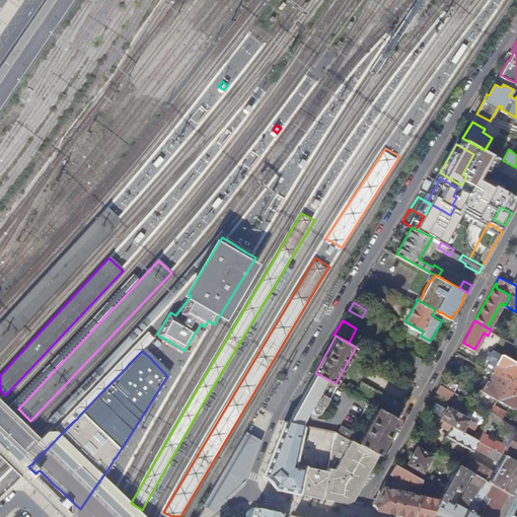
[(491,362),(488,368),(493,371),(509,380),(516,365),(516,360),(503,352),(501,355),(497,353),(492,353),(490,358),(491,362)]
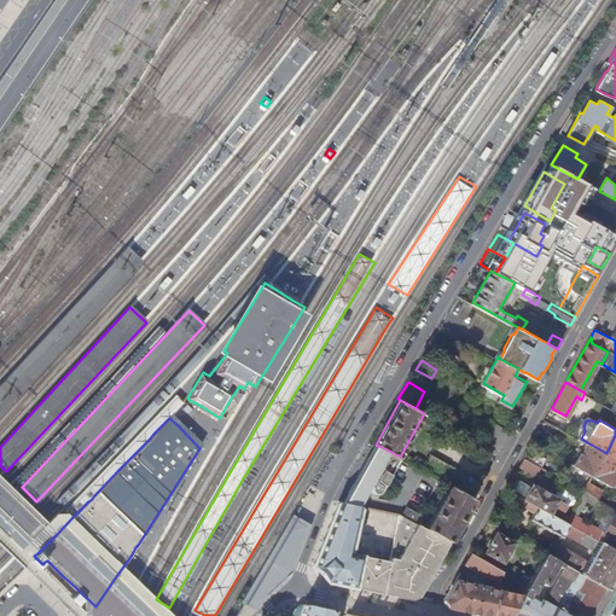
[(497,422),(483,446),(499,454),(512,430),(497,422)]
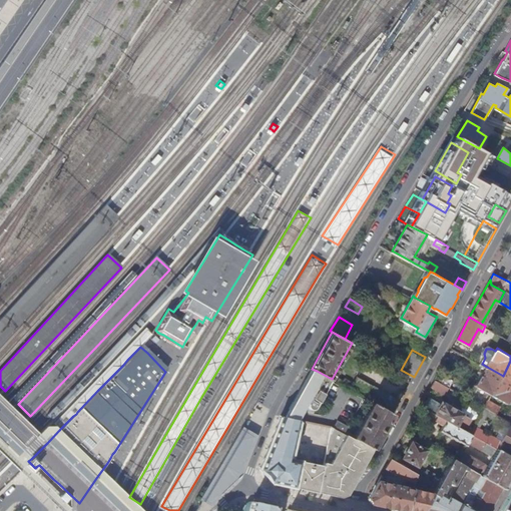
[(476,385),(492,394),(503,376),(487,367),(476,385)]
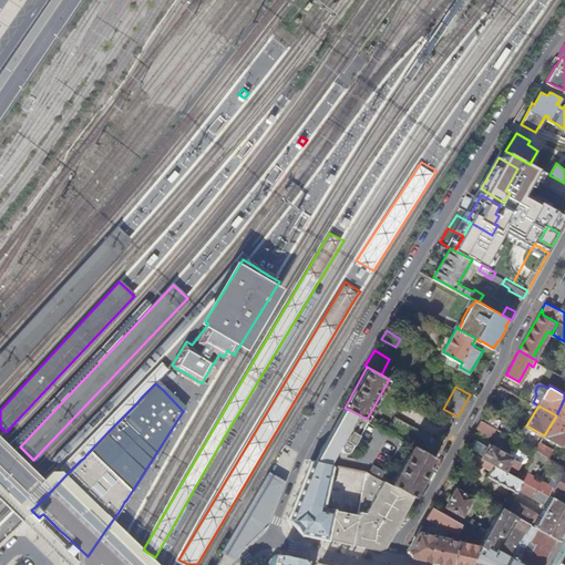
[(337,443),(340,444),(341,448),(342,449),(343,451),(346,451),(348,451),(349,451),(351,449),(353,445),(368,420),(367,419),(350,410),(345,420),(340,418),(321,451),(331,453),(337,443)]
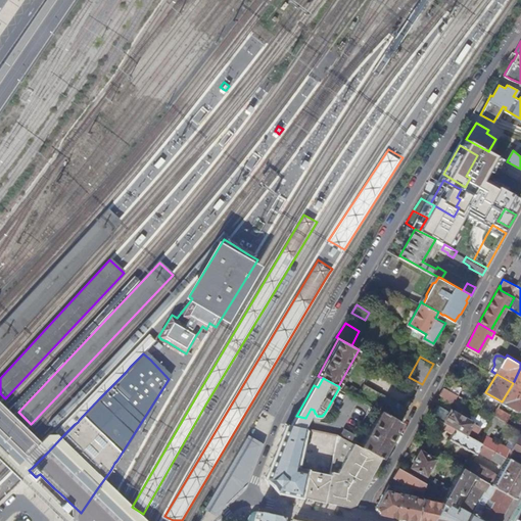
[(463,386),(448,378),(443,386),(458,394),(463,386)]
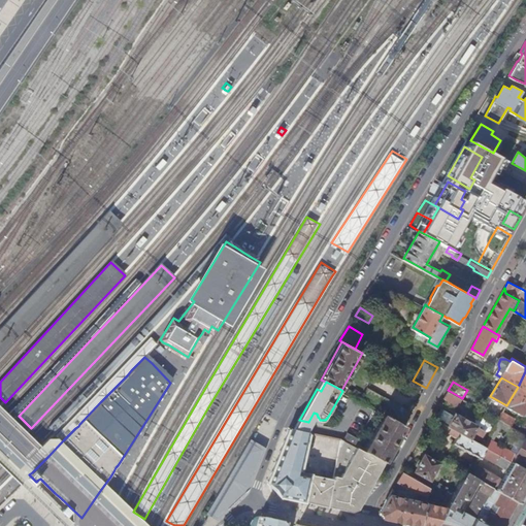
[(363,400),(405,423),(413,411),(369,387),(363,400)]
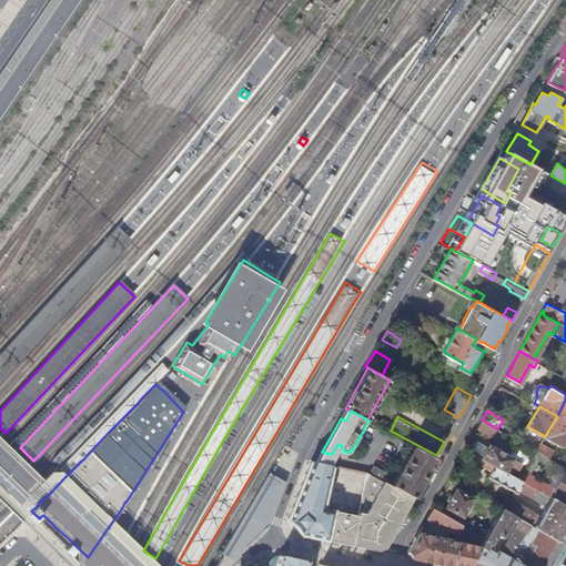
[(565,447),(565,421),(557,416),(545,436),(565,447)]
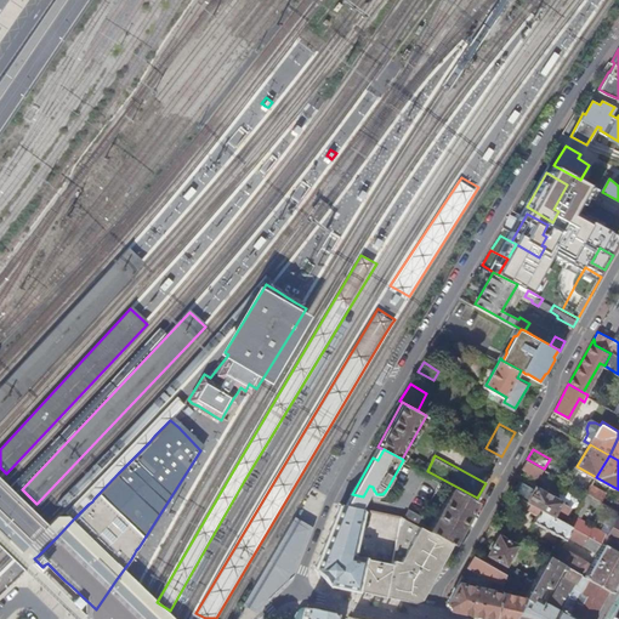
[(420,458),(415,466),(424,471),(427,461),(420,458)]
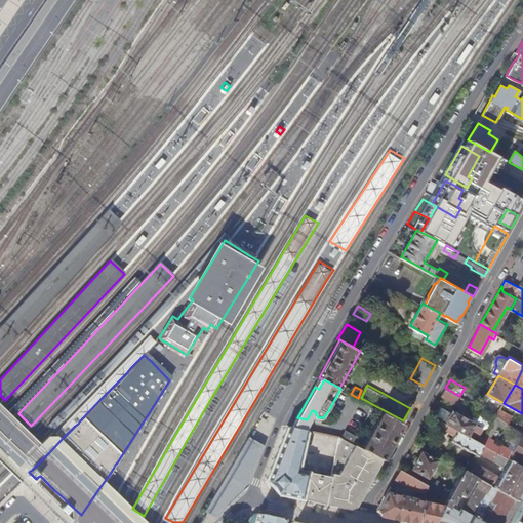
[(456,403),(459,396),(445,388),(441,395),(456,403)]
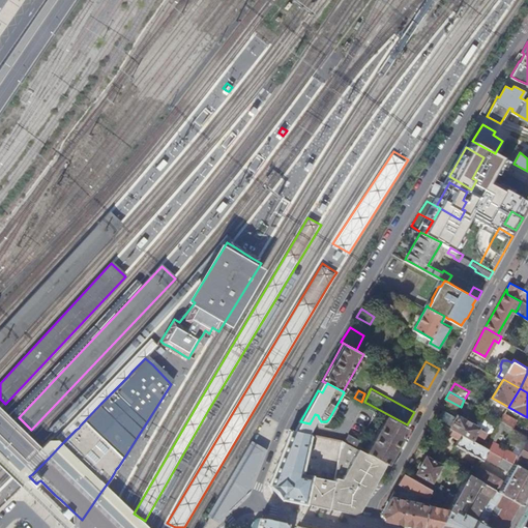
[(458,413),(450,427),(472,439),(473,436),(481,441),(489,431),(458,413)]
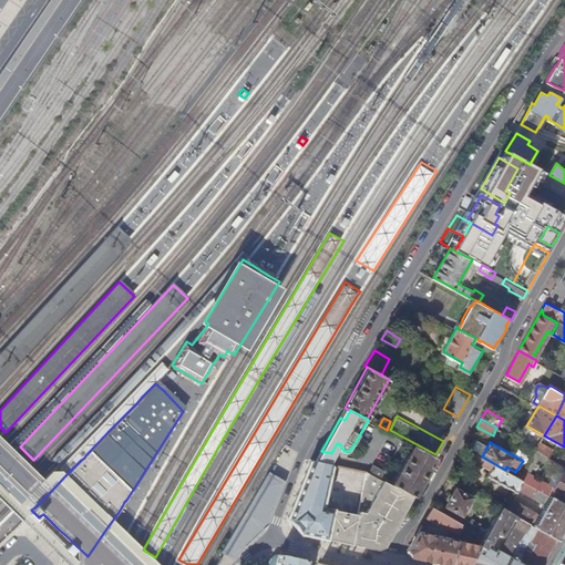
[(554,449),(541,442),(536,450),(550,458),(554,449)]
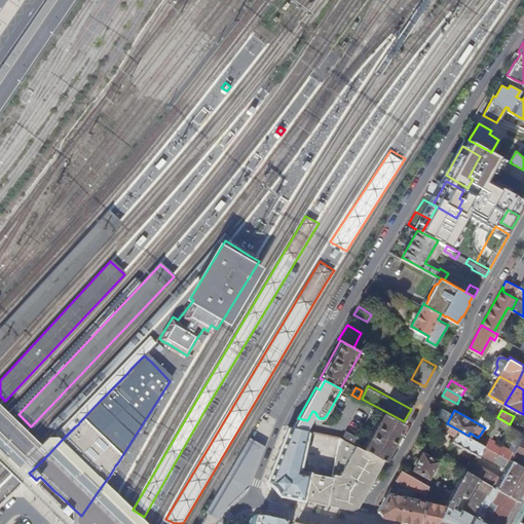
[(384,413),(364,448),(383,458),(391,444),(403,423),(384,413)]
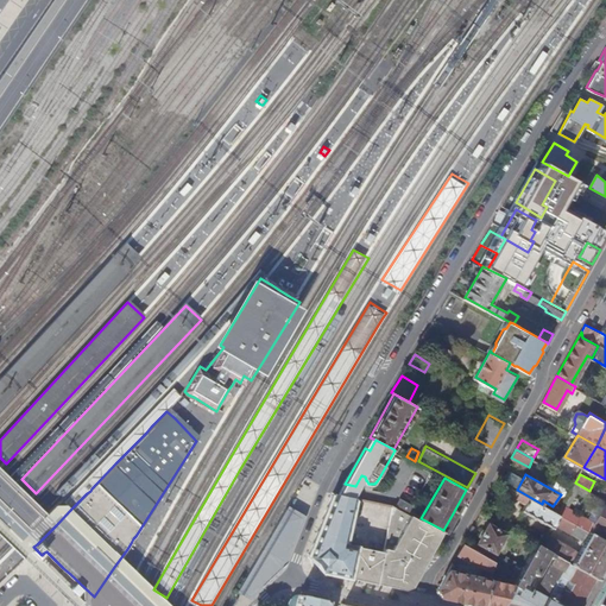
[(595,502),(599,496),(589,491),(575,483),(563,504),(569,506),(578,492),(595,502)]
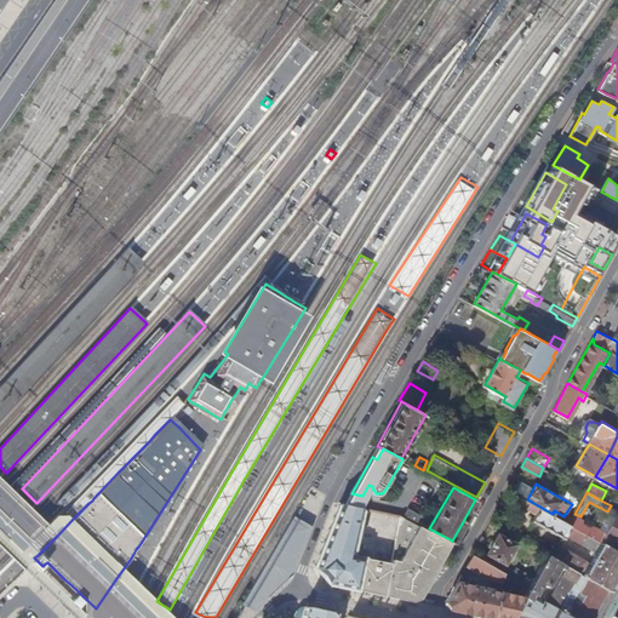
[(533,519),(565,537),(566,538),(570,531),(573,525),(570,524),(553,514),(527,499),(521,496),(518,502),(537,513),(533,519)]
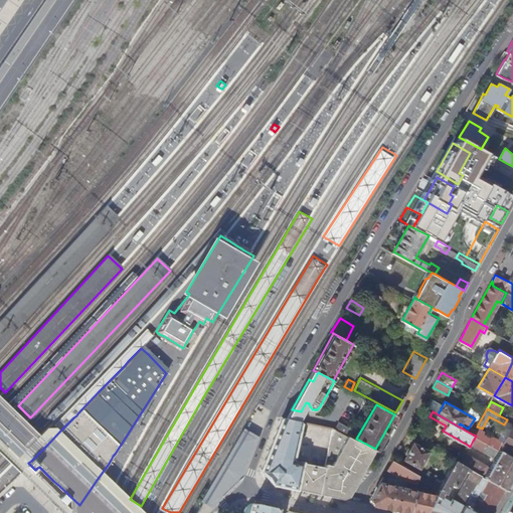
[(294,455),(301,420),(289,417),(283,416),(263,468),(263,469),(263,470),(274,483),(295,487),(320,493),(326,467),(303,462),(304,457),(294,455)]
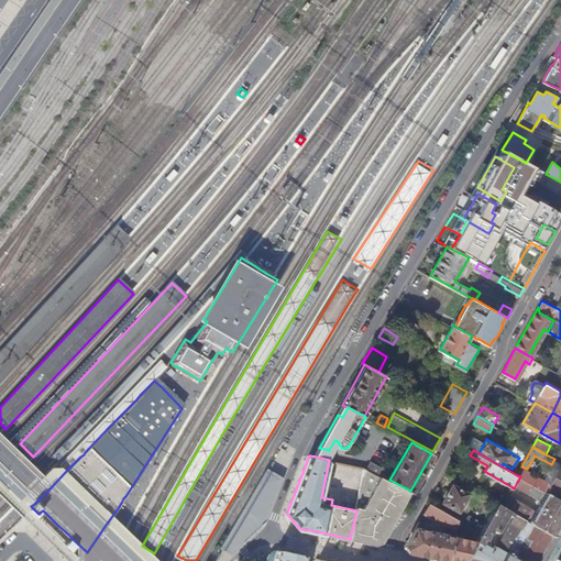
[(373,460),(369,469),(381,474),(385,466),(373,460)]
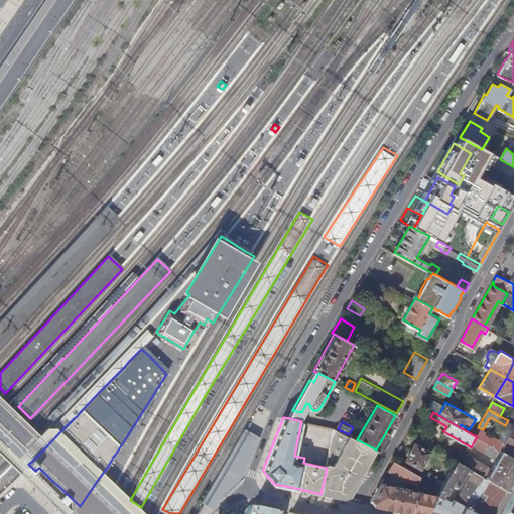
[(350,496),(376,450),(357,439),(349,434),(338,429),(336,427),(327,468),(320,494),(329,495),(345,499),(350,496)]
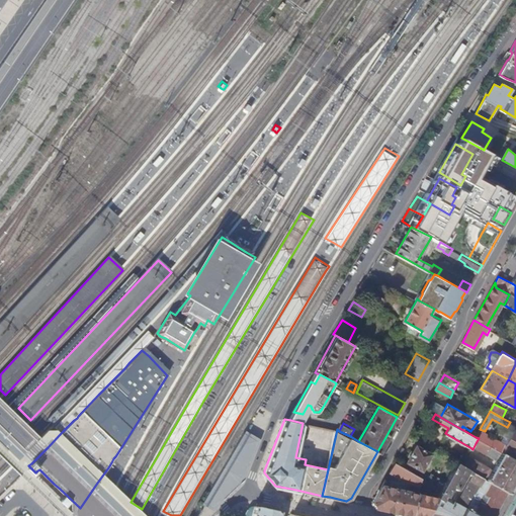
[(506,444),(485,431),(480,429),(476,437),(479,438),(486,442),(492,446),(503,453),(507,447),(505,446),(506,444)]
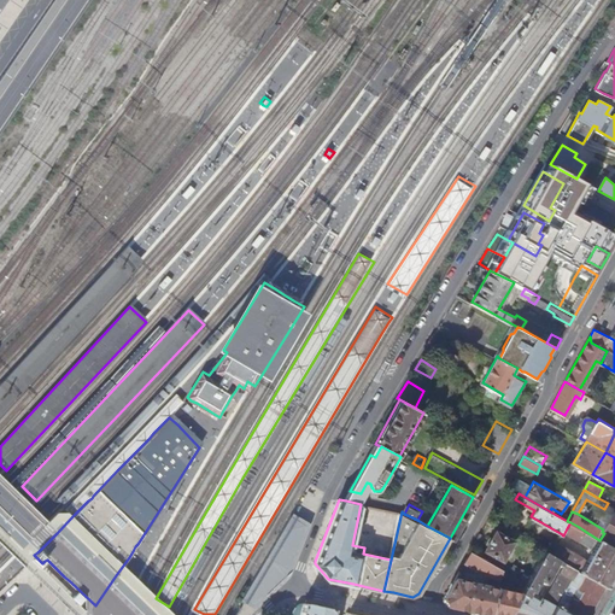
[(614,511),(603,529),(602,532),(604,533),(599,540),(614,548),(614,511)]
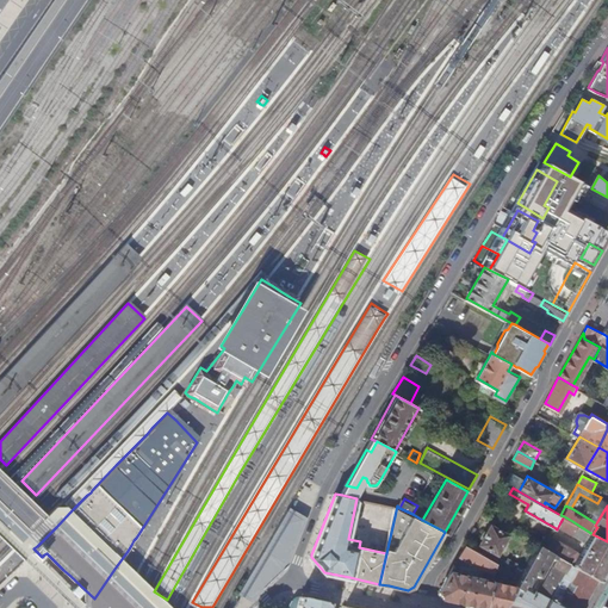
[(301,515),(290,509),(279,526),(267,546),(256,566),(250,575),(248,581),(242,591),(254,600),(256,597),(259,594),(262,591),(267,587),(280,574),(289,565),(301,537),(308,520),(301,515)]
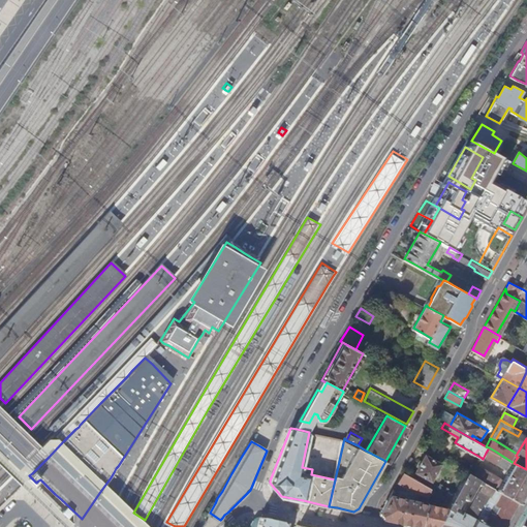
[(493,457),(496,452),(489,447),(486,453),(493,457)]
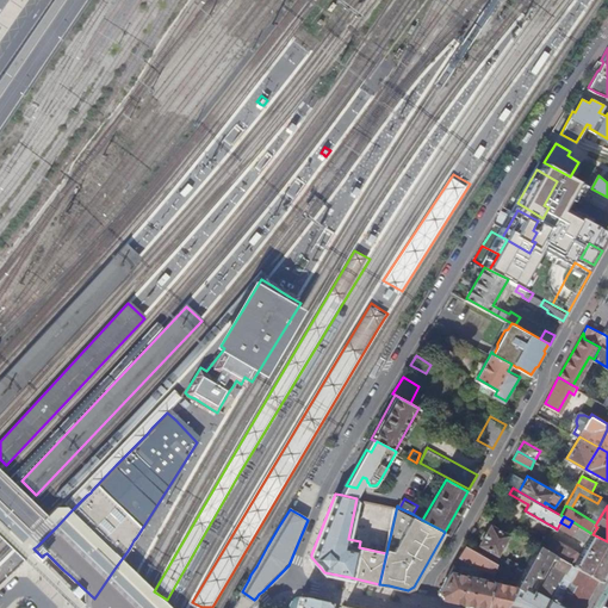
[(498,559),(509,537),(490,526),(478,547),(498,559)]
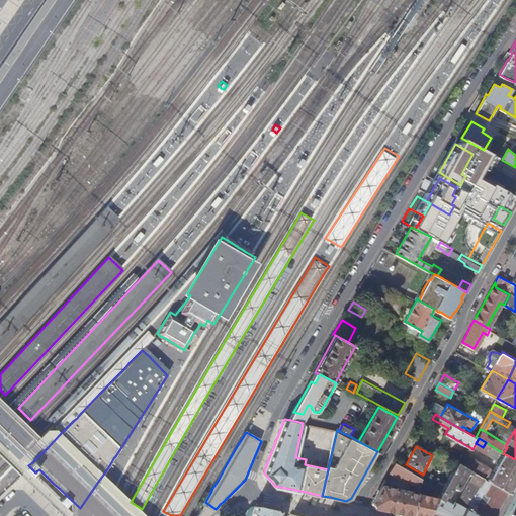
[(470,457),(465,466),(474,471),(477,474),(485,478),(510,493),(515,482),(515,459),(503,453),(492,446),(489,453),(499,460),(494,469),(470,457)]
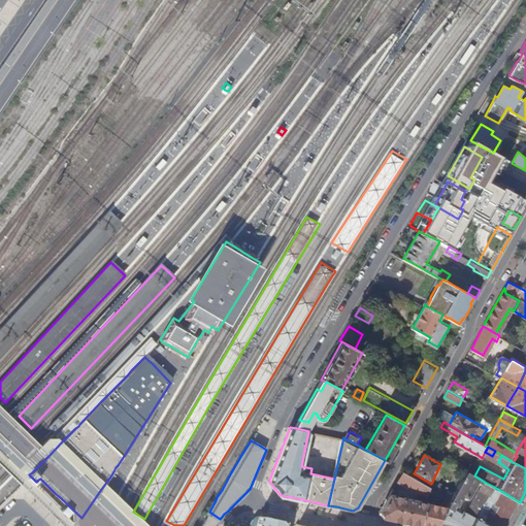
[(417,500),(390,494),(381,512),(383,517),(399,521),(422,525),(427,502),(428,495),(430,486),(429,486),(412,475),(403,470),(398,480),(419,491),(417,500)]
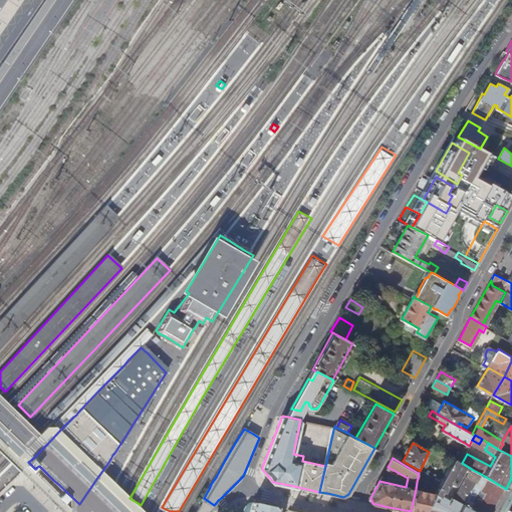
[(469,472),(470,468),(462,463),(459,462),(454,459),(440,485),(436,494),(425,511),(459,511),(481,474),(473,470),(456,500),(448,496),(449,494),(446,492),(451,483),(455,486),(465,469),(469,472)]
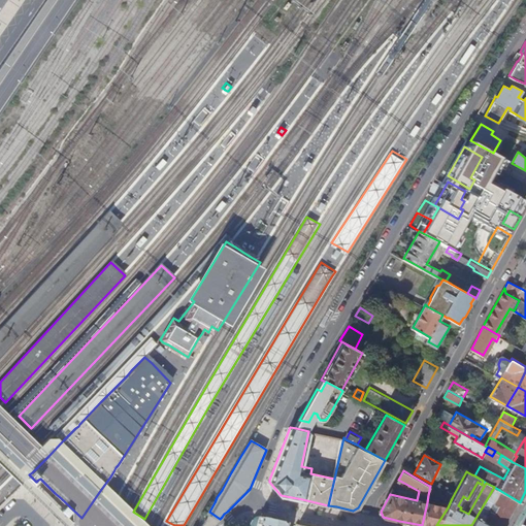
[(441,500),(445,494),(430,486),(428,495),(441,500)]
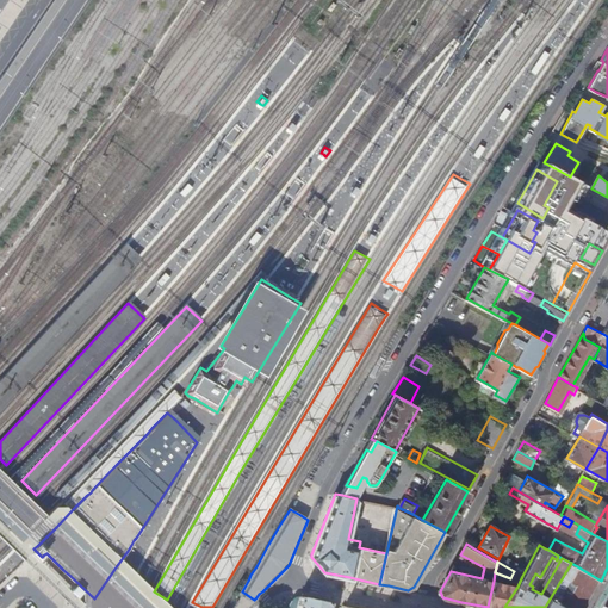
[(585,607),(596,589),(601,581),(571,563),(545,607),(585,607)]
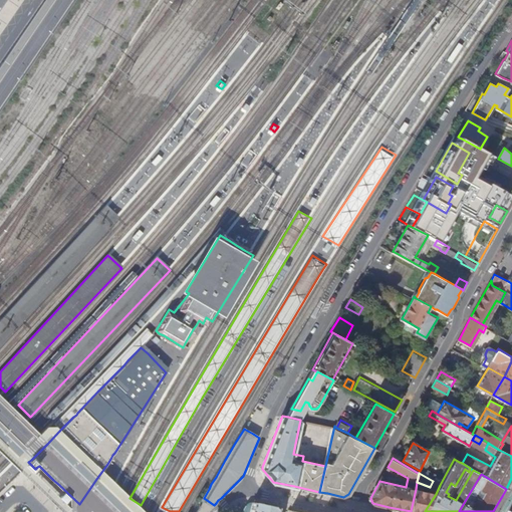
[(428,492),(416,489),(411,511),(425,511),(436,494),(428,492)]
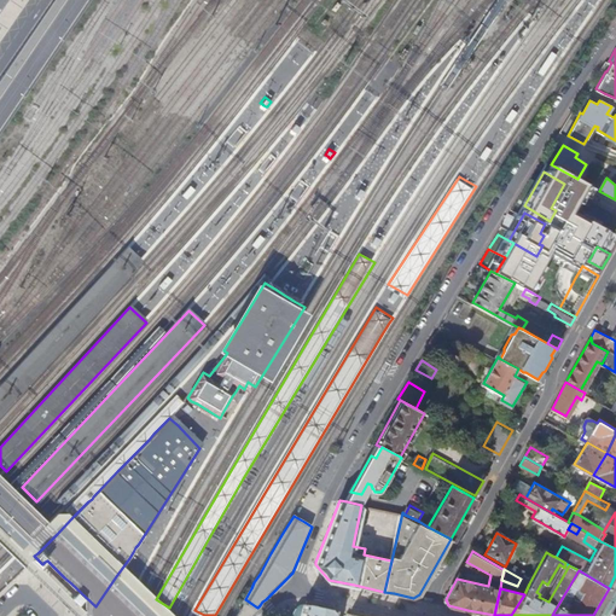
[(302,615),(306,602),(300,600),(295,610),(291,615),(302,615)]
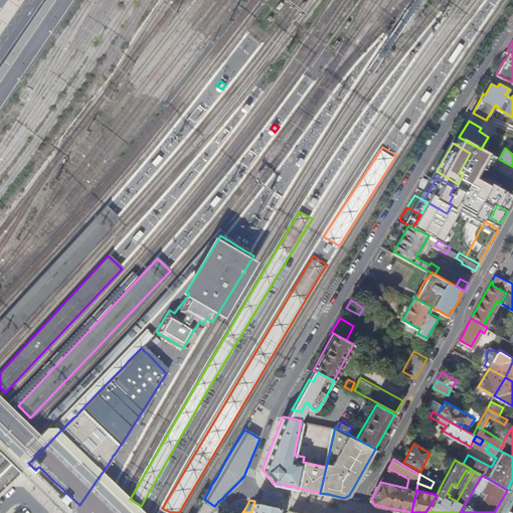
[(279,512),(281,506),(270,503),(254,500),(254,501),(252,509),(251,512),(279,512)]
